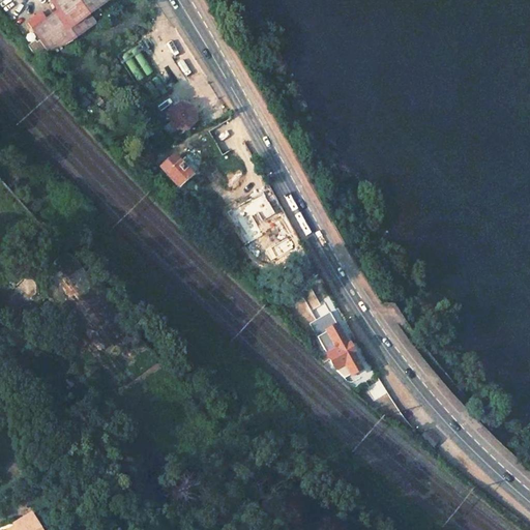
[(48,0),(51,3),(56,10),(69,28),(70,27),(81,20),(87,28),(93,23),(87,16),(107,1),(106,0),(48,0)]
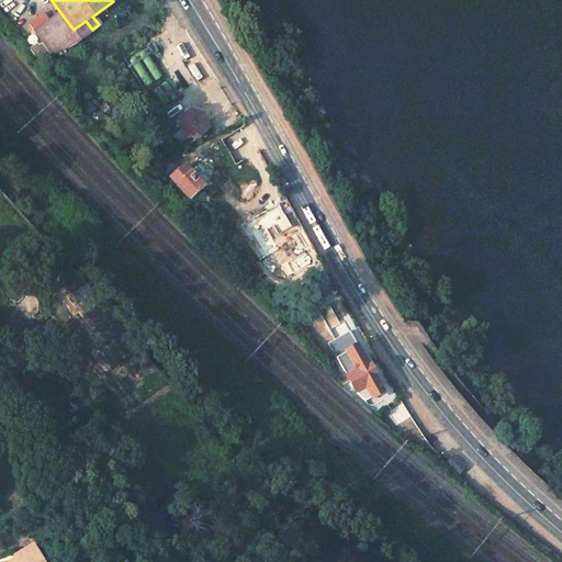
[(54,3),(42,12),(47,20),(59,11),(54,3)]
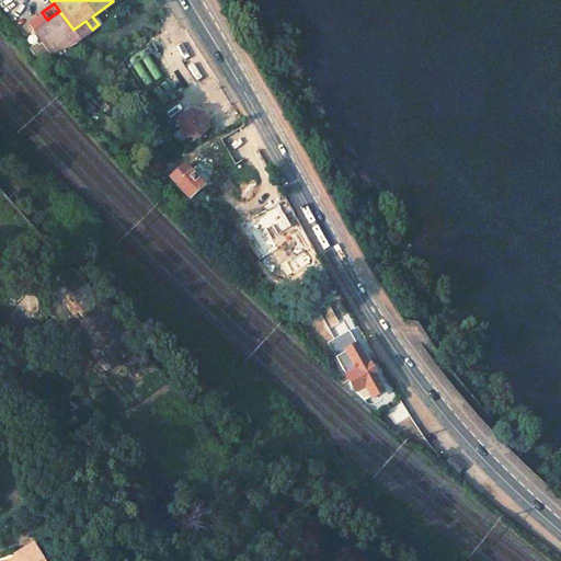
[(42,12),(26,23),(46,49),(49,55),(78,39),(92,30),(86,21),(75,29),(73,30),(59,11),(47,20),(42,12)]
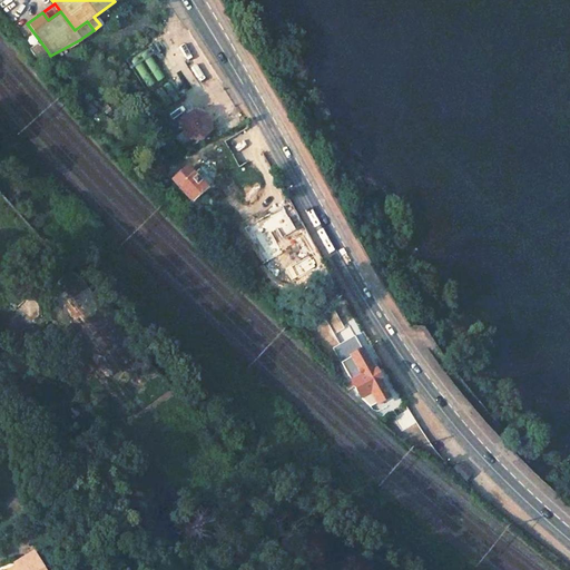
[(149,47),(128,60),(149,92),(154,89),(166,110),(184,100),(149,47)]
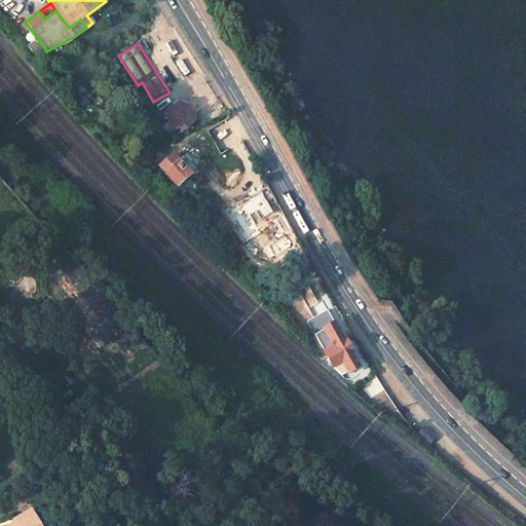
[(171,110),(171,120),(174,128),(189,132),(198,121),(195,107),(182,103),(171,110)]
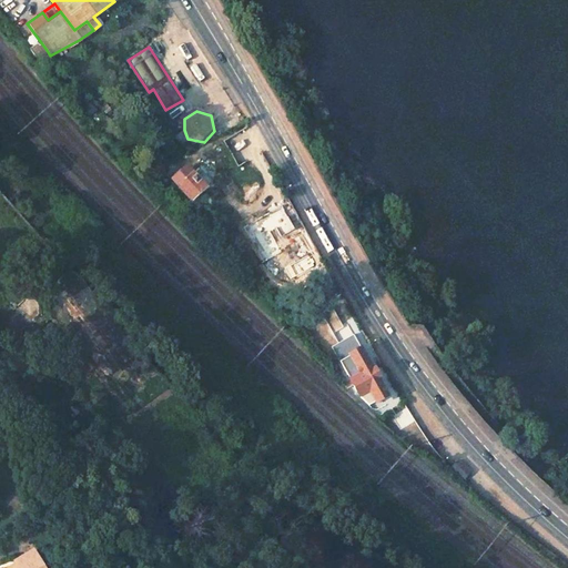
[(246,127),(234,133),(244,151),(256,143),(246,127)]
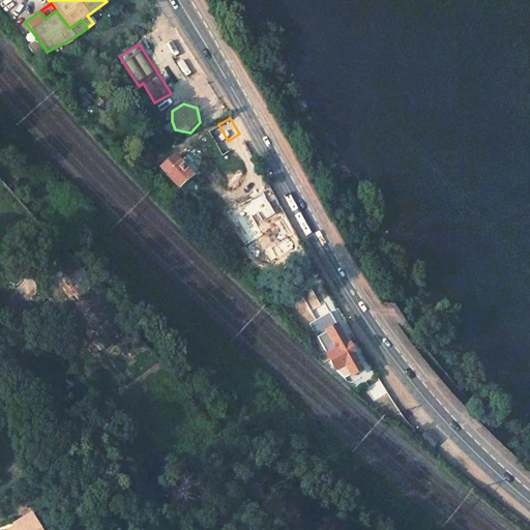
[(177,160),(166,173),(178,186),(190,175),(177,160)]
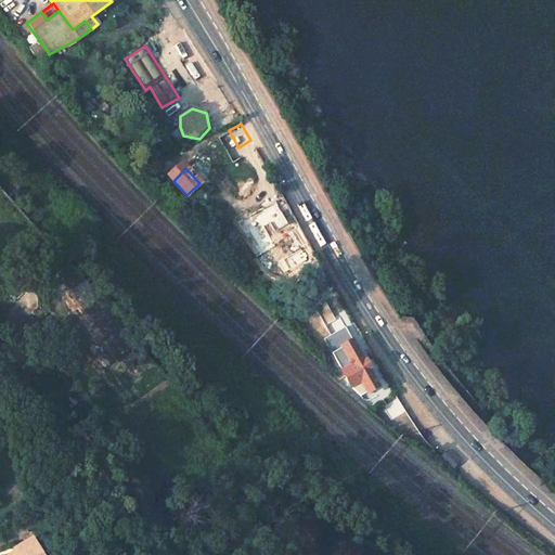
[(301,229),(282,240),(291,254),(309,243),(301,229)]
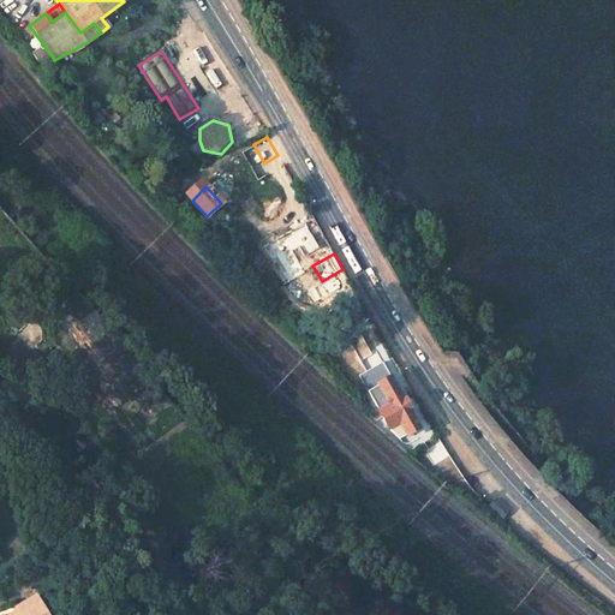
[(342,269),(322,281),(327,290),(348,279),(342,269)]
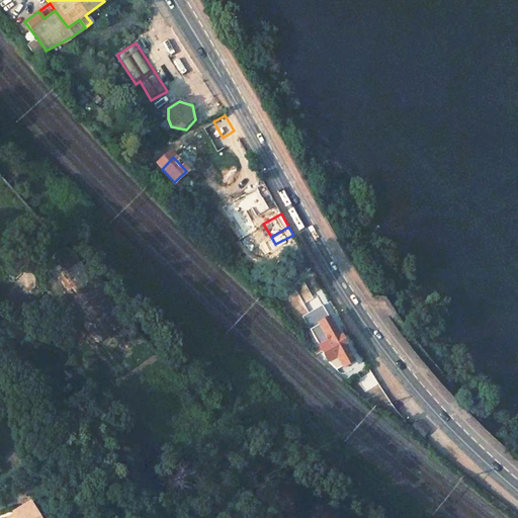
[(354,359),(330,318),(317,326),(325,341),(319,345),(317,343),(313,345),(318,353),(325,349),(331,359),(335,357),(343,371),(345,370),(343,366),(354,359)]
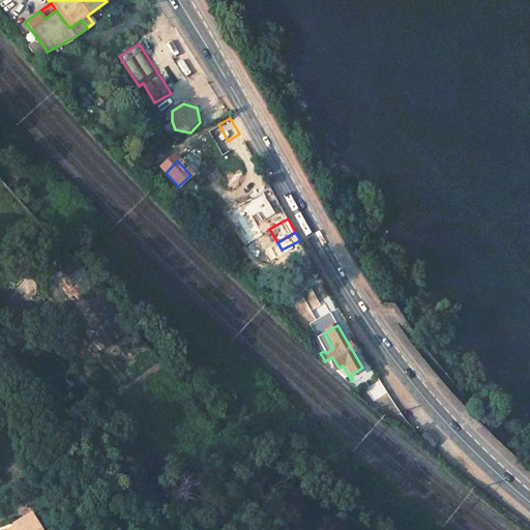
[(439,440),(425,428),(419,435),(433,447),(439,440)]
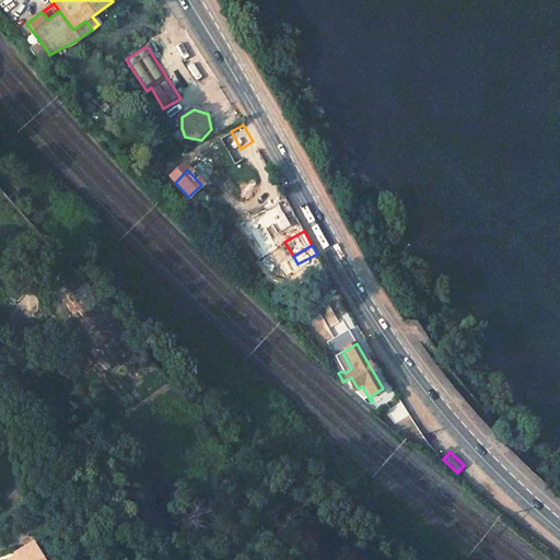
[(15,558),(12,559),(43,559),(30,541),(13,555),(15,558)]
